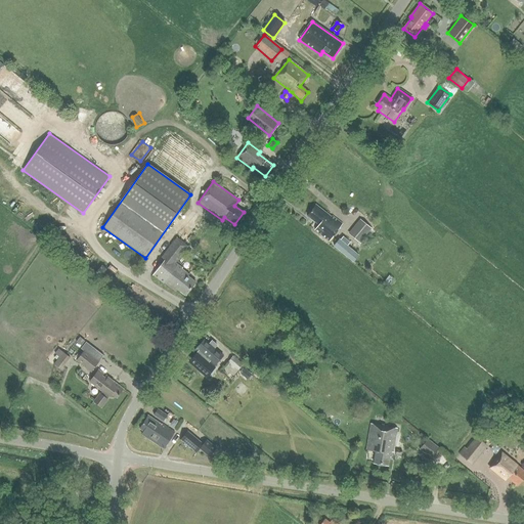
[(330,242),(342,224),(332,216),(332,217),(315,205),(307,216),(318,225),(314,230),(330,242)]
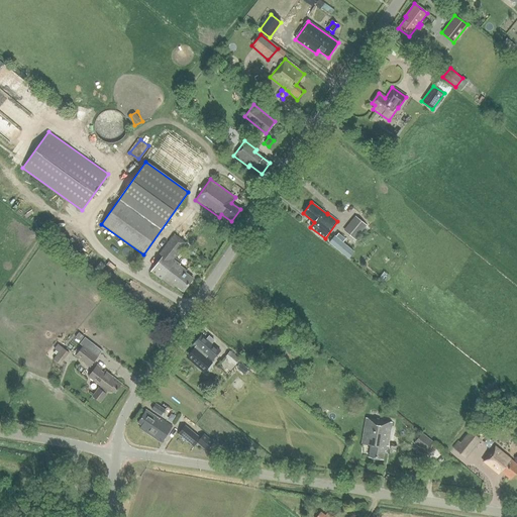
[(345,232),(354,240),(367,226),(356,218),(345,232)]
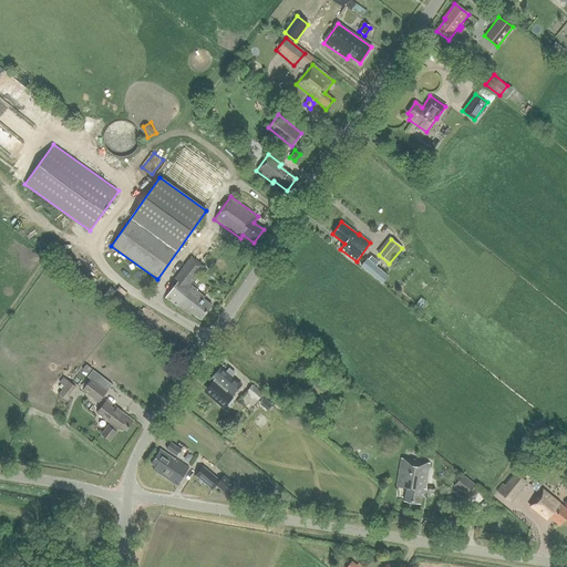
[(379,261),(372,256),(369,260),(375,266),(379,261)]
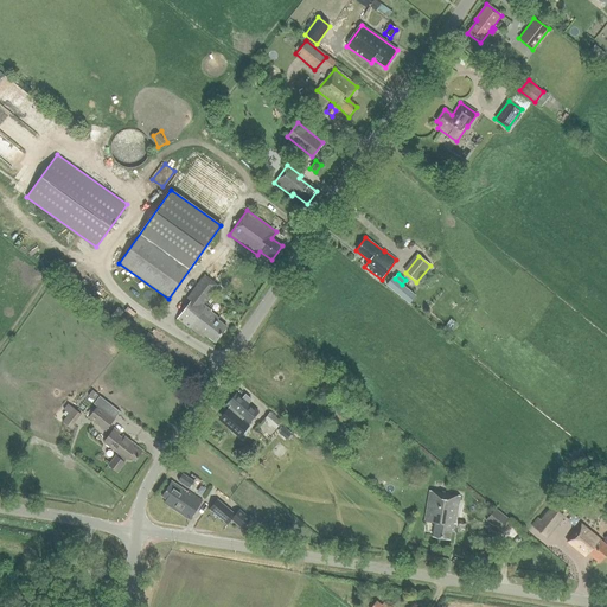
[(215,343),(227,327),(217,320),(218,318),(213,314),(215,313),(203,305),(218,286),(204,275),(186,299),(190,301),(178,320),(196,333),(197,332),(203,338),(205,334),(215,343)]
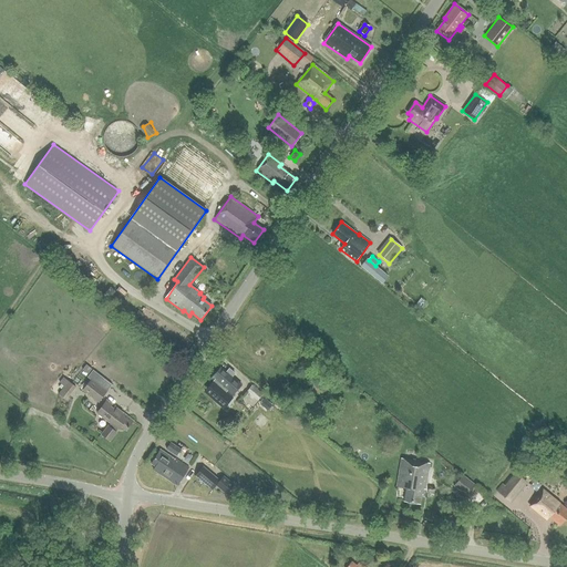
[(367,259),(361,267),(381,284),(388,276),(375,266),(369,260),(367,259)]
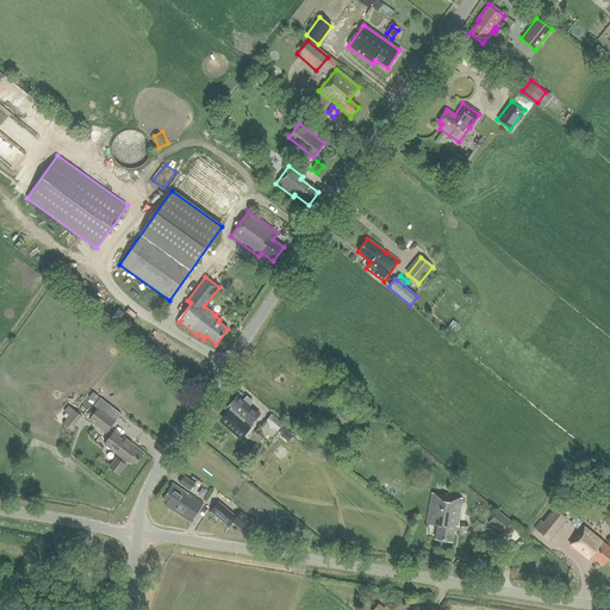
[(95,391),(91,397),(98,402),(103,397),(95,391)]
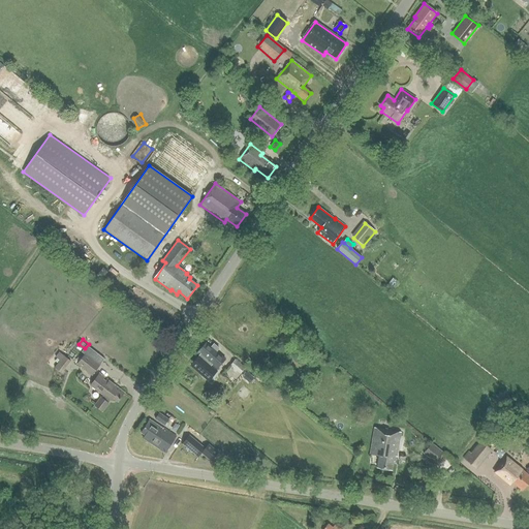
[(199,355),(191,365),(209,379),(217,370),(216,370),(224,360),(215,351),(218,348),(213,344),(210,347),(206,343),(196,353),(199,355)]
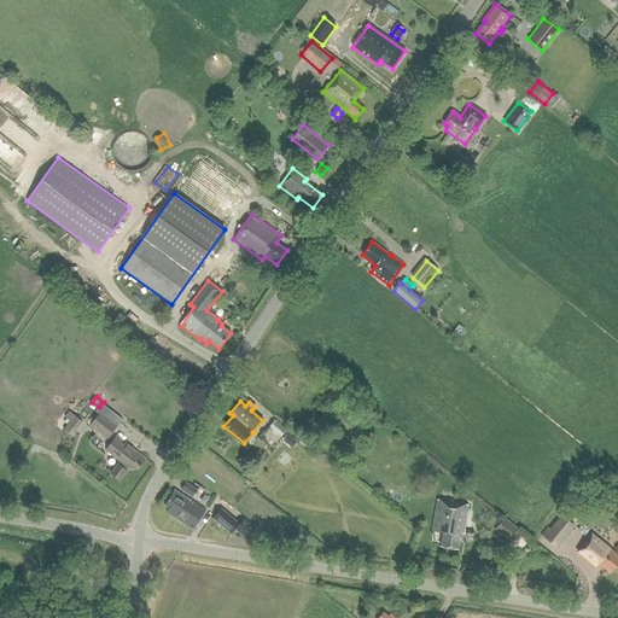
[(82,421),(70,412),(65,418),(71,421),(64,430),(71,436),(82,421)]
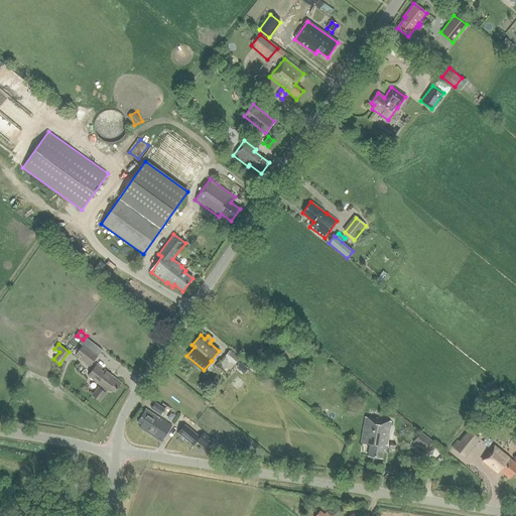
[(90,367),(97,357),(83,346),(76,355),(90,367)]
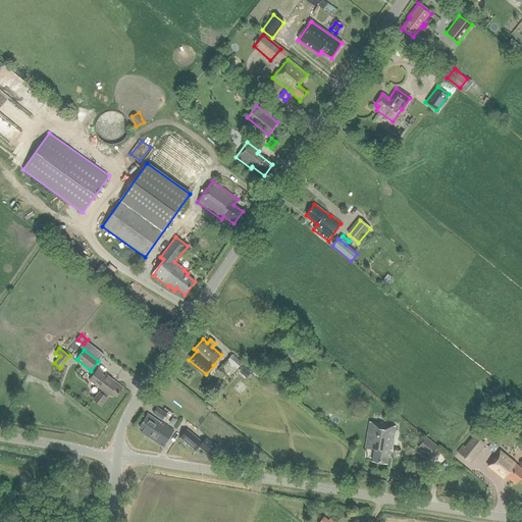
[(231,356),(227,360),(237,368),(241,364),(239,363),(231,356)]
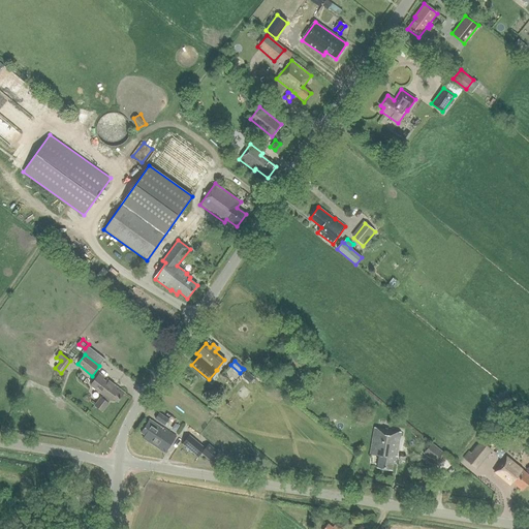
[(124,394),(99,374),(90,385),(103,396),(101,398),(100,398),(94,406),(102,412),(109,404),(107,403),(110,401),(111,402),(113,399),(117,402),(124,394)]
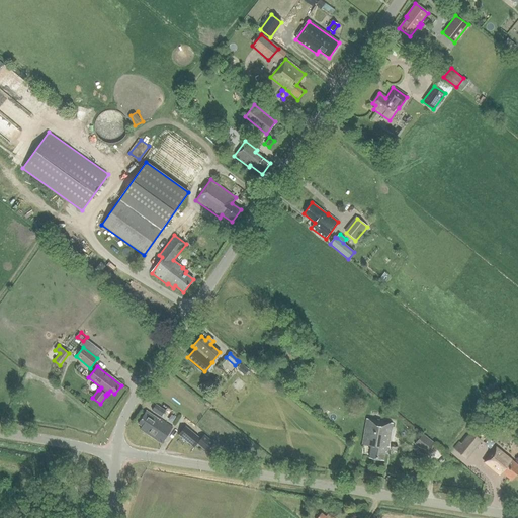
[(161,417),(165,411),(156,405),(152,411),(161,417)]
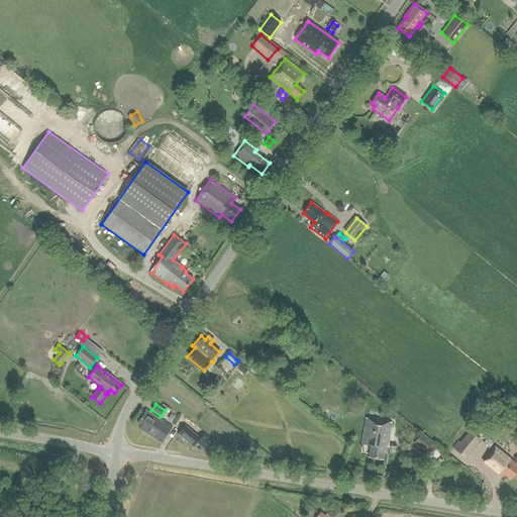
[(161,443),(172,427),(160,418),(159,419),(145,410),(137,423),(141,425),(139,428),(161,443)]
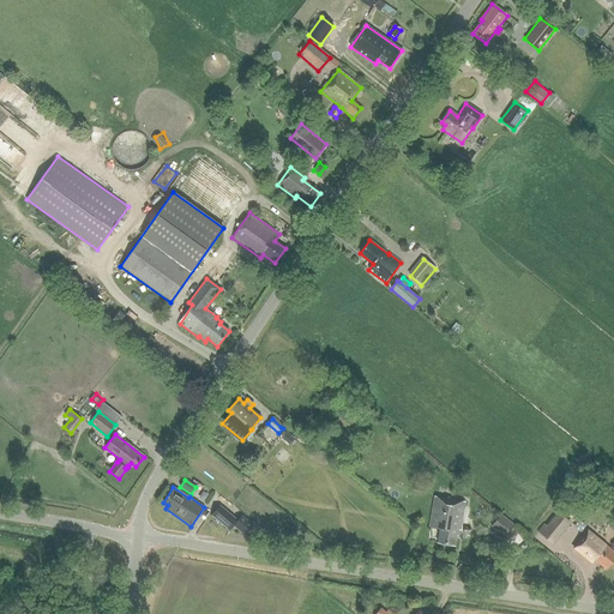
[(461,530),(464,503),(464,501),(435,497),(435,498),(434,498),(429,528),(439,530),(437,543),(455,546),(457,535),(458,536),(458,530),(461,530)]
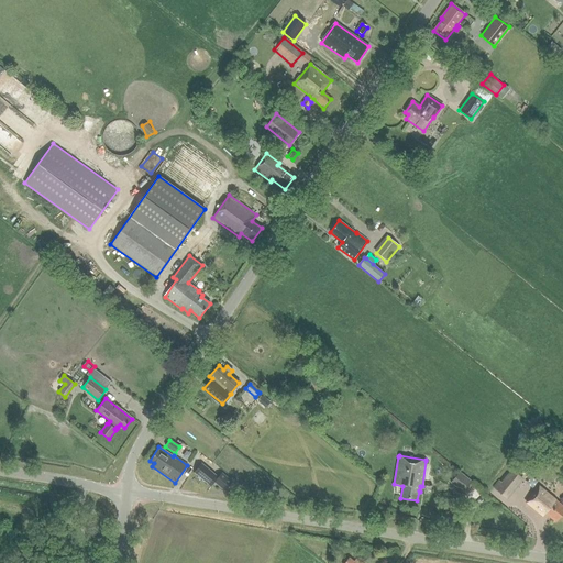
[(218,477),(201,463),(192,473),(211,487),(216,481),(225,489),(233,481),(222,472),(218,477)]
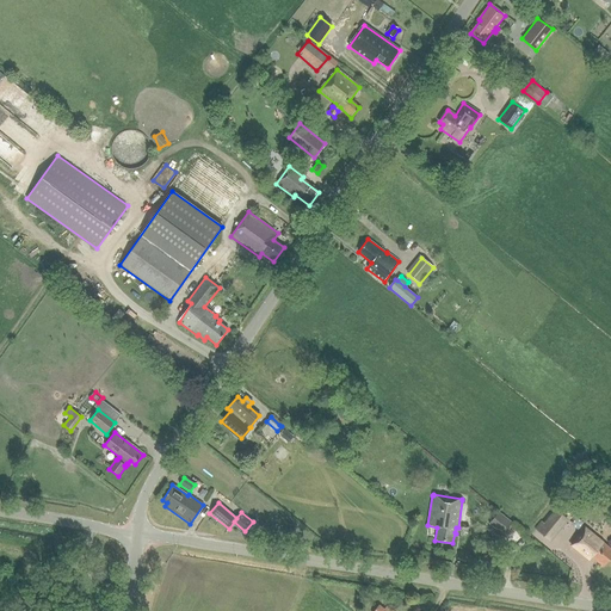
[(567,519),(555,511),(544,524),(541,522),(535,529),(549,541),(567,519)]
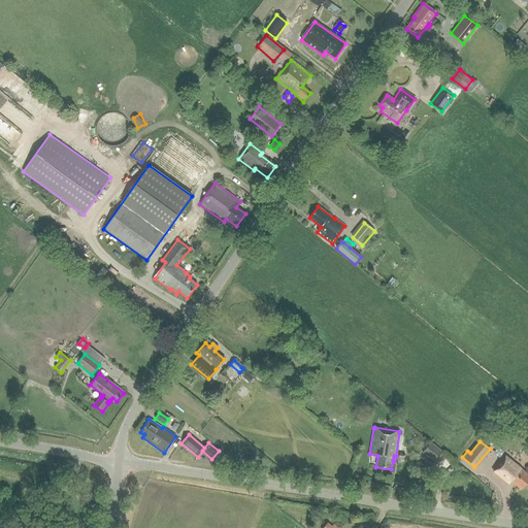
[(422,453),(435,461),(442,452),(431,442),(422,453)]
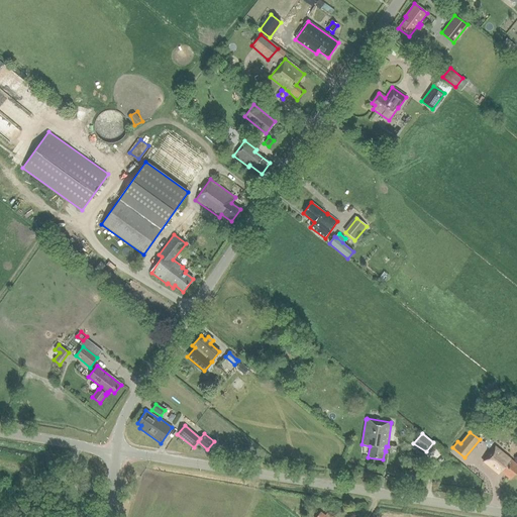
[(516,471),(516,464),(495,446),(483,460),(499,474),(501,471),(511,480),(516,471)]
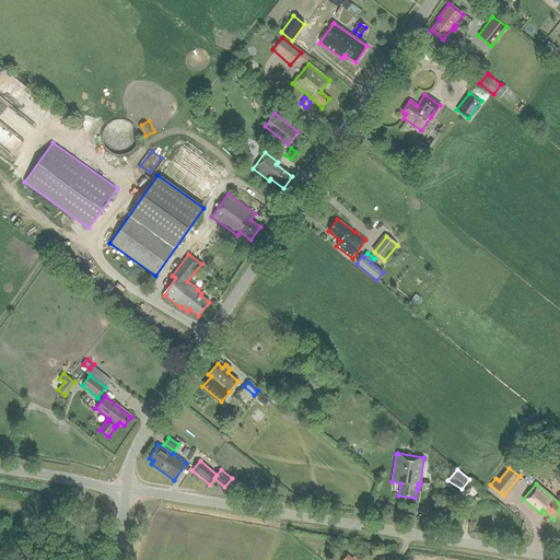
[(54,536),(59,532),(56,527),(50,532),(54,536)]
